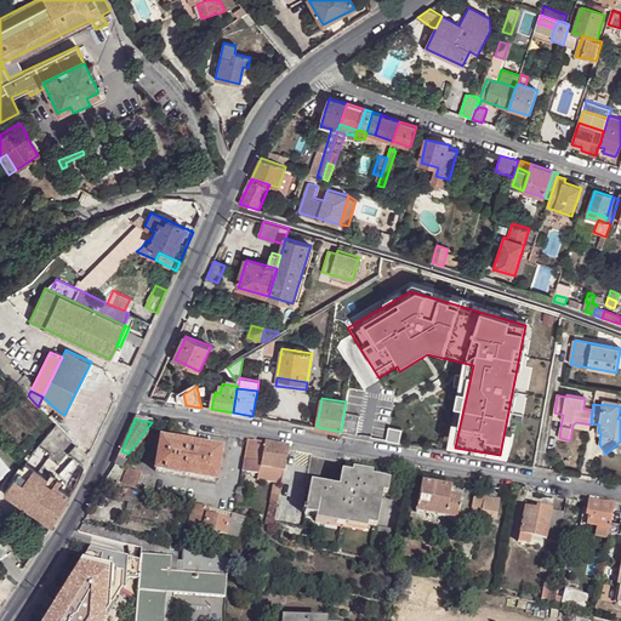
[(79,448),(56,425),(39,444),(35,449),(26,465),(47,480),(57,488),(70,497),(84,469),(83,467),(72,456),(79,448)]
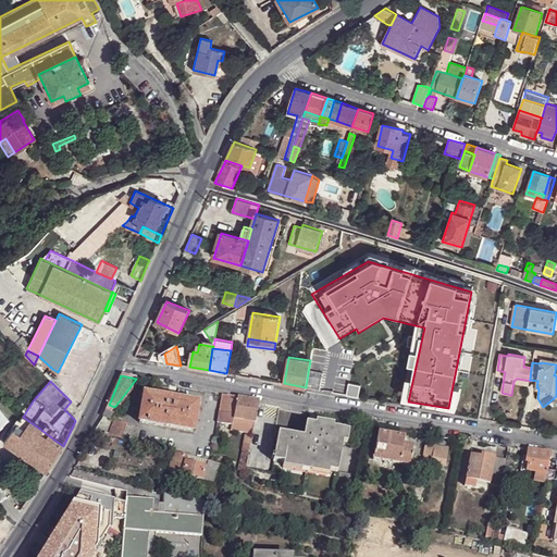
[(132,395),(127,391),(116,405),(121,408),(132,395)]
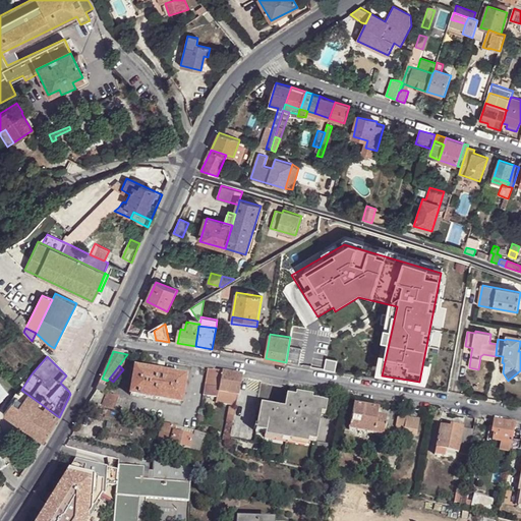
[(212,369),(207,368),(203,396),(218,398),(219,392),(218,392),(208,390),(209,386),(212,369)]
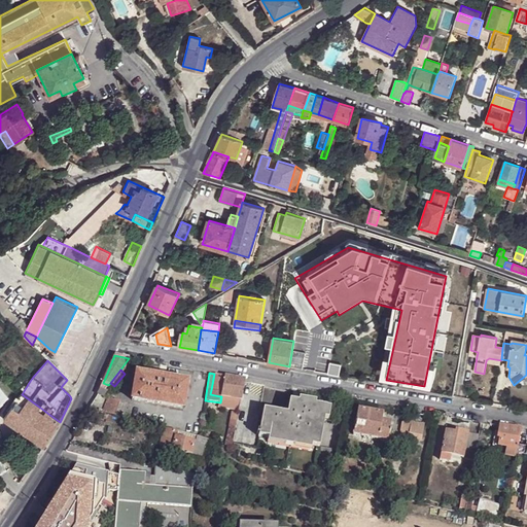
[(137,374),(132,400),(183,410),(187,382),(137,374)]
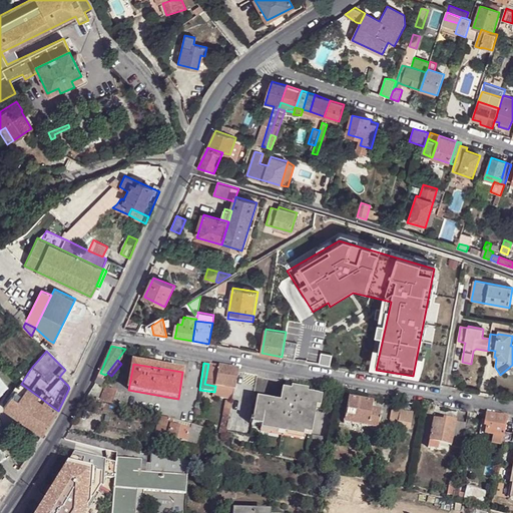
[(218,366),(208,364),(205,380),(215,382),(218,366)]
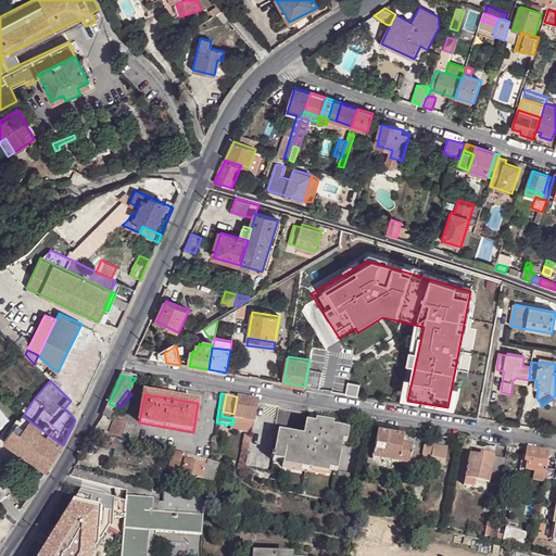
[(257,400),(237,396),(234,414),(232,418),(234,418),(254,422),(257,403),(257,400)]
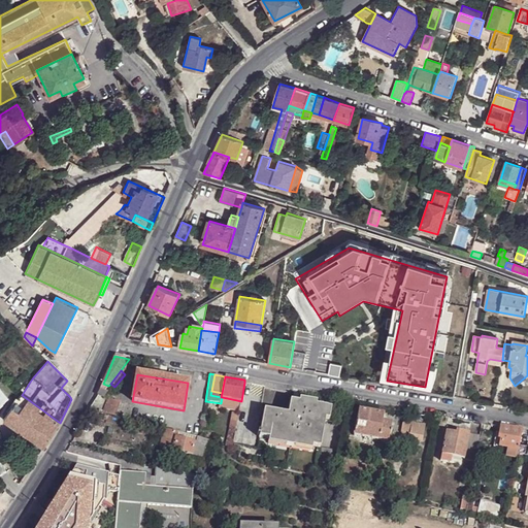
[(3,421),(22,433),(36,415),(40,408),(22,395),(3,421)]
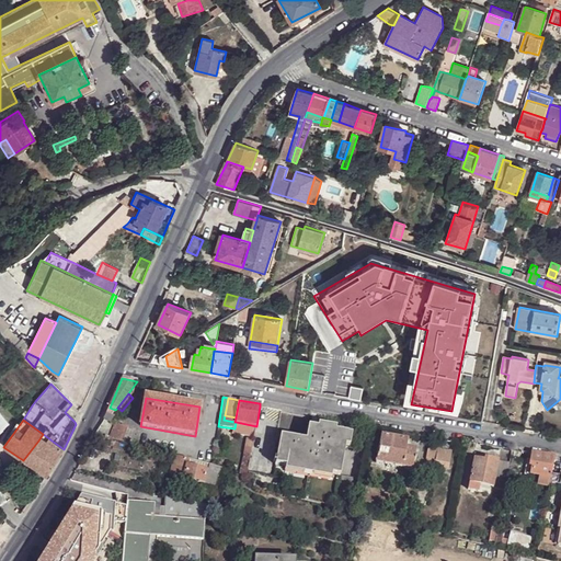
[(254,436),(256,426),(236,422),(235,428),(233,433),(254,436)]
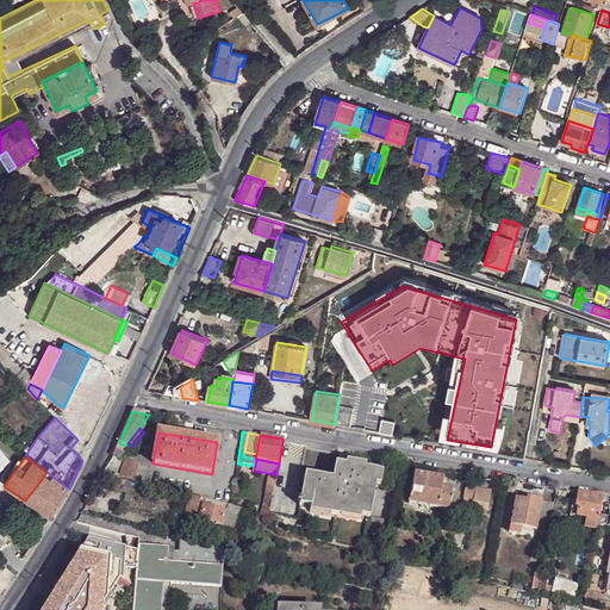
[(118,479),(134,483),(139,464),(125,460),(118,479)]
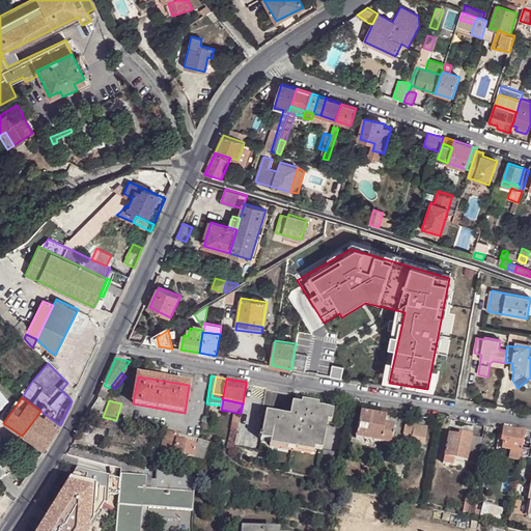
[(319,450),(320,449),(327,411),(290,404),(289,416),(264,413),(259,436),(258,435),(257,438),(259,439),(258,440),(319,450)]
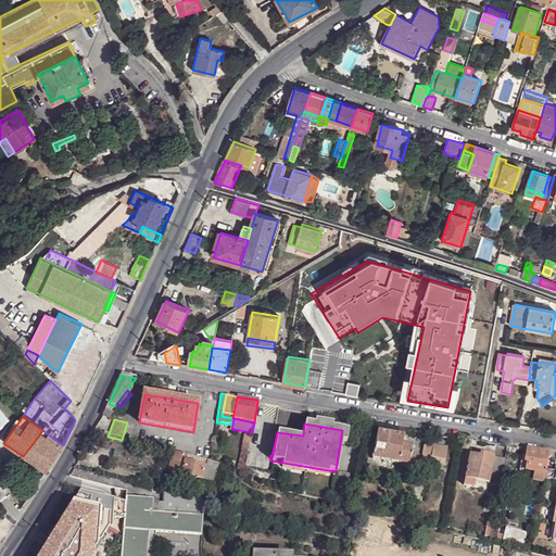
[(42,430),(38,437),(47,443),(51,437),(42,430)]
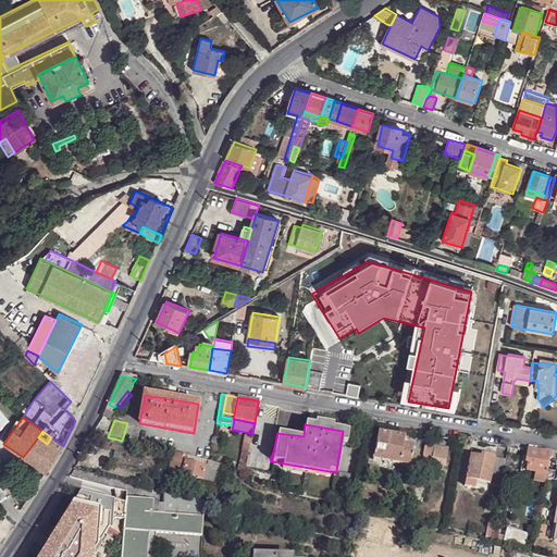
[(399,465),(404,445),(405,437),(378,433),(373,460),(399,465)]
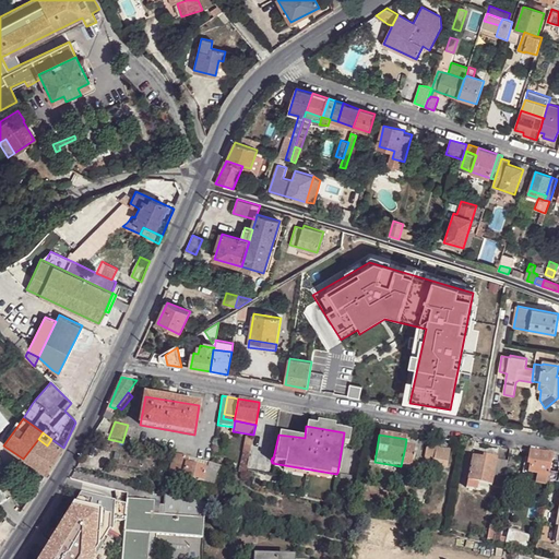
[(46,475),(63,448),(51,439),(47,445),(38,439),(23,459),(46,475)]
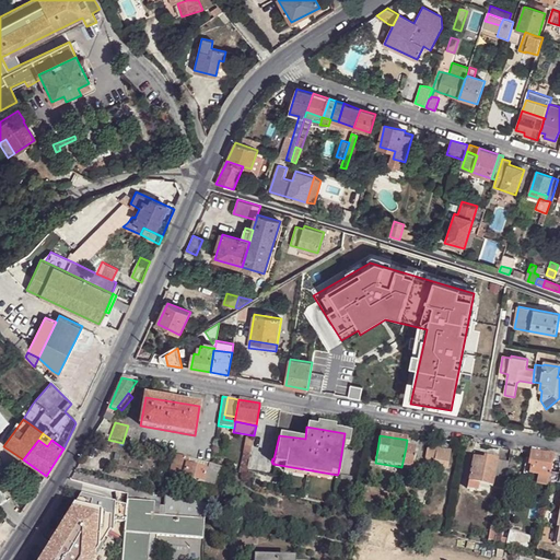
[(246,475),(253,441),(248,440),(242,474),(246,475)]
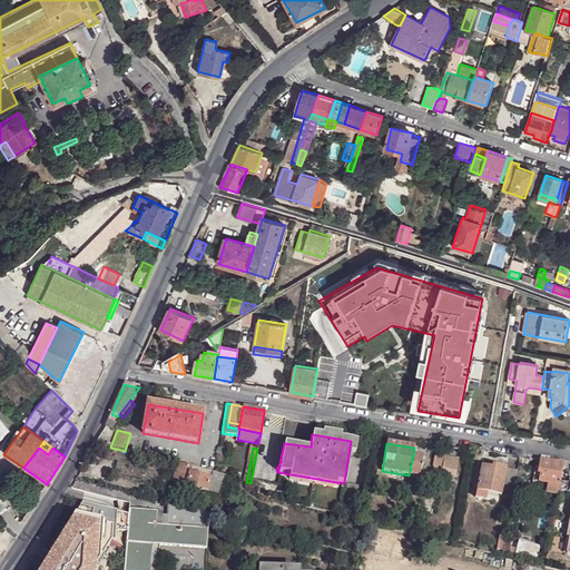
[(422,458),(413,455),(409,475),(419,477),(422,458)]
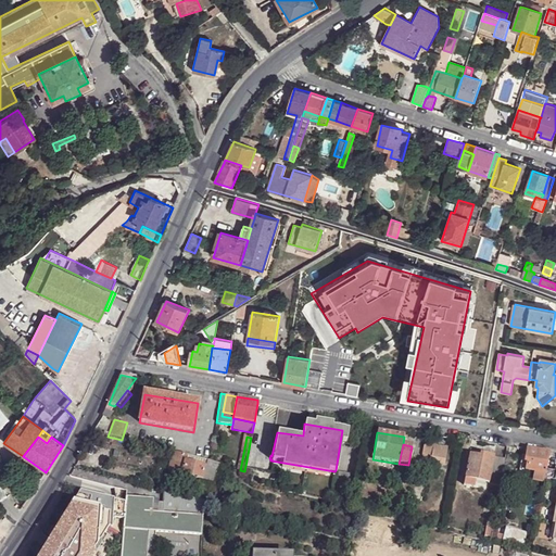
[(447,449),(425,444),(422,457),(430,458),(429,464),(444,466),(447,449)]
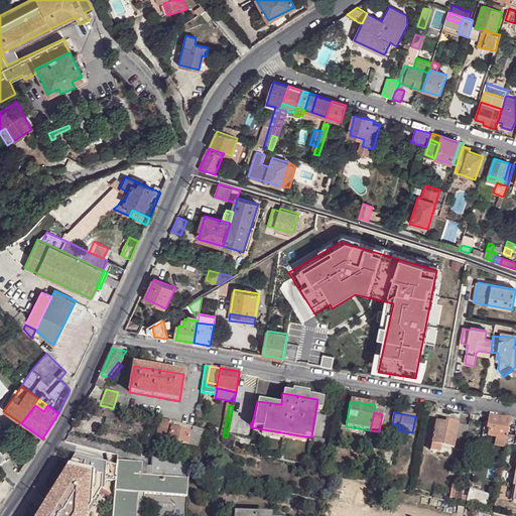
[(506,436),(509,420),(490,416),(488,425),(490,426),(489,436),(496,438),(505,439),(506,436)]
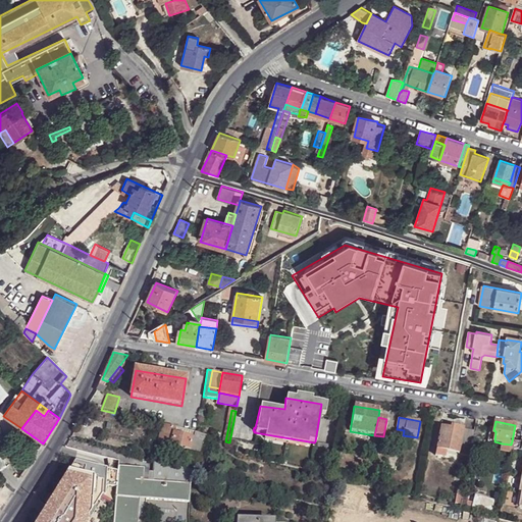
[(174,433),(175,428),(163,425),(162,427),(160,433),(158,442),(170,446),(174,433)]
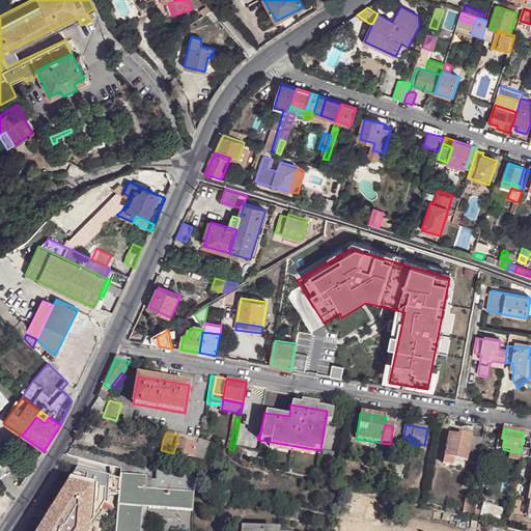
[(456,458),(460,436),(451,435),(448,434),(444,456),(453,458),(456,458)]
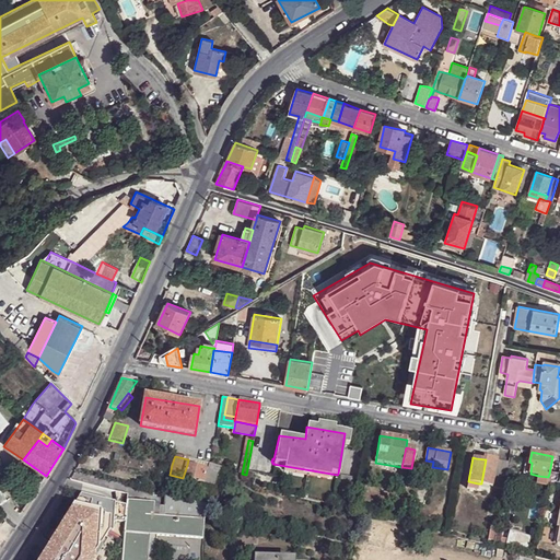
[(487,457),(486,459),(481,483),(492,486),(493,483),(497,459),(498,459),(487,457)]
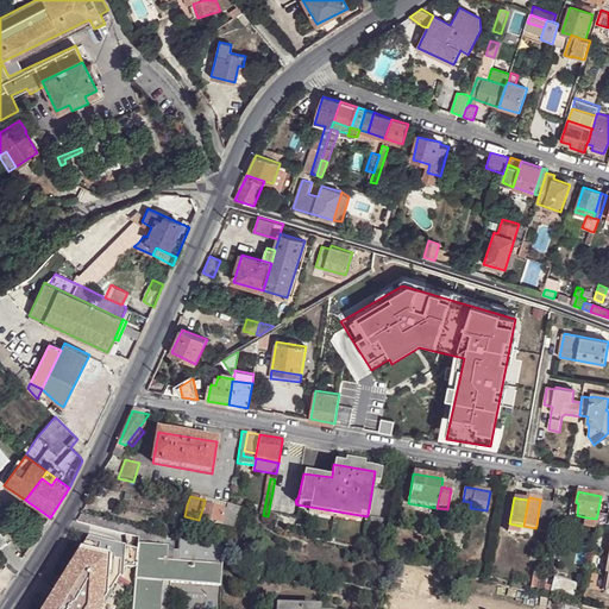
[(224,510),(225,504),(205,500),(203,506),(224,510)]
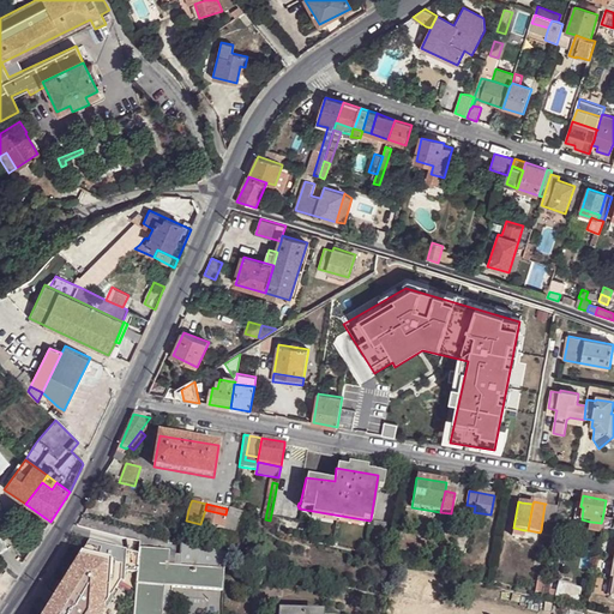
[(541,530),(553,533),(557,512),(558,506),(545,504),(541,530)]
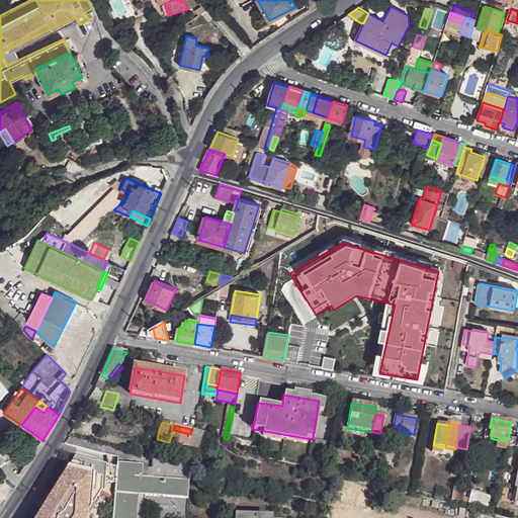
[(203,450),(207,433),(206,433),(194,430),(191,429),(190,434),(187,446),(203,450)]
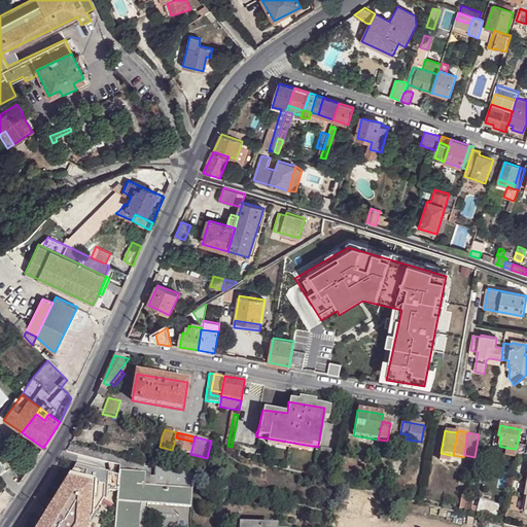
[(176,437),(172,450),(190,455),(190,454),(194,442),(176,437)]
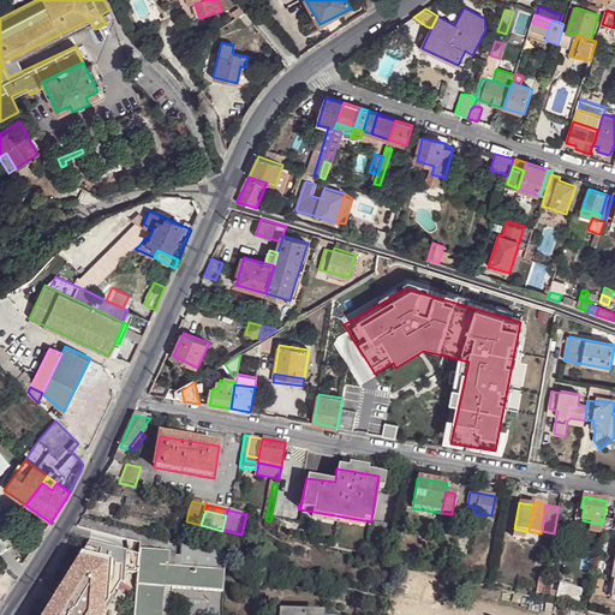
[(31,550),(36,543),(35,539),(36,538),(19,527),(22,525),(10,518),(0,530),(22,544),(31,550)]
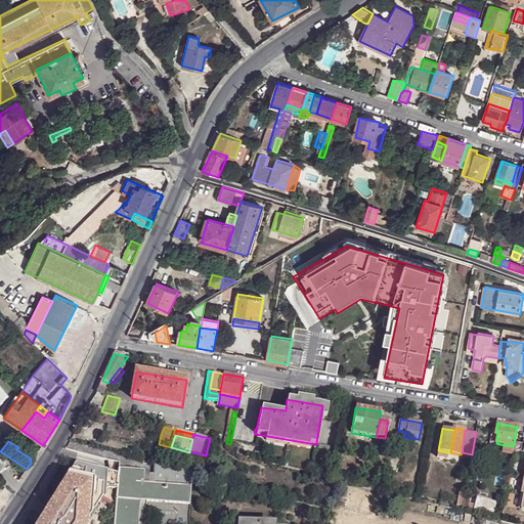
[(520,455),(523,455),(523,450),(522,442),(521,444),(514,443),(513,446),(512,455),(520,456),(520,455)]
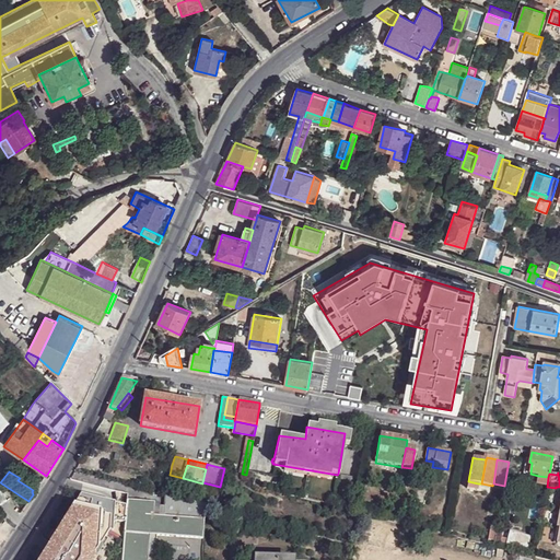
[(536,485),(547,487),(548,477),(538,476),(536,485)]
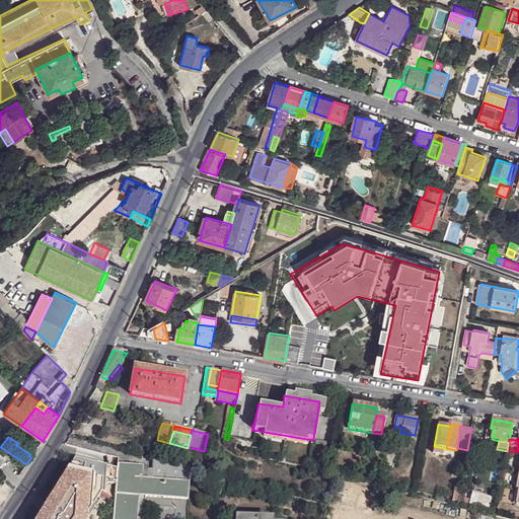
[(442,454),(443,448),(434,446),(433,452),(442,454)]
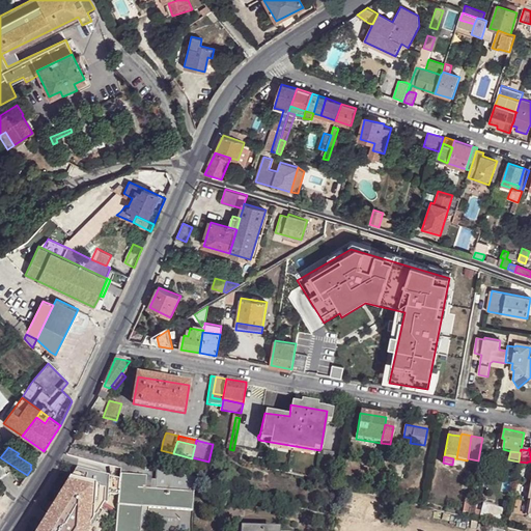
[(93,530),(94,529),(92,528),(108,504),(110,476),(76,467),(35,530),(93,530)]
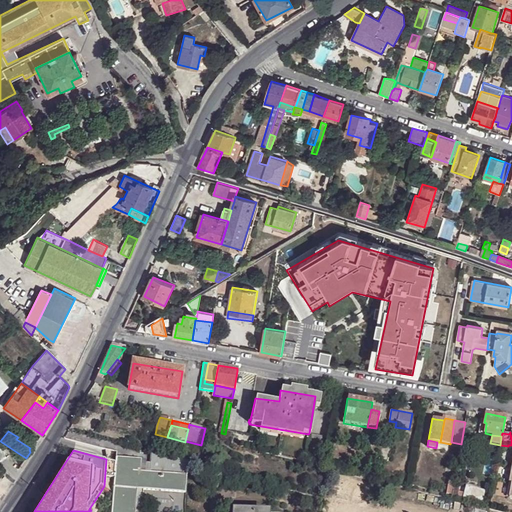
[(144,490),(185,493),(186,478),(187,463),(151,452),(150,463),(146,463),(146,460),(116,457),(111,507),(110,511),(134,511),(137,489),(144,490)]
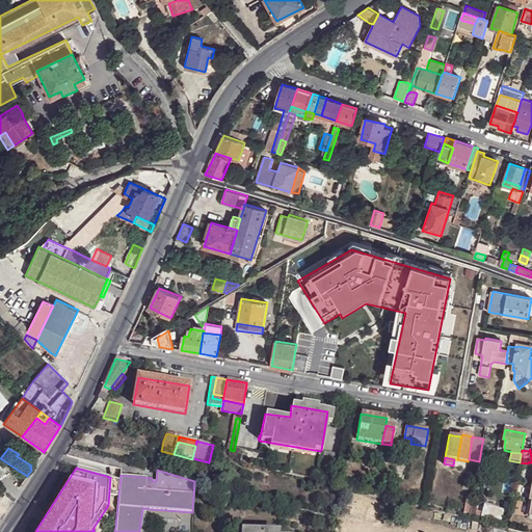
[(160,531),(177,531),(178,522),(160,522),(160,531)]
